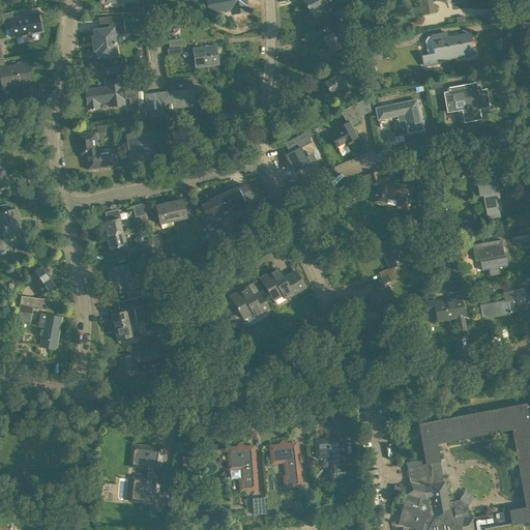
[(206,0),(209,12),(234,8),(235,13),(247,11),(244,0),(206,0)]
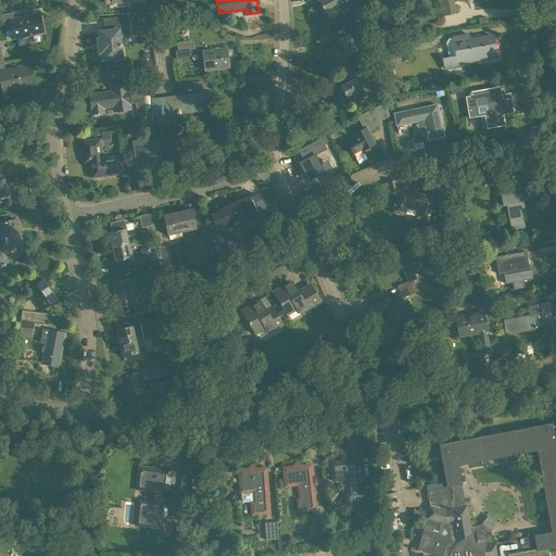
[(354,7),(350,0),(320,0),(318,1),(325,12),(337,5),(341,14),(354,7)]
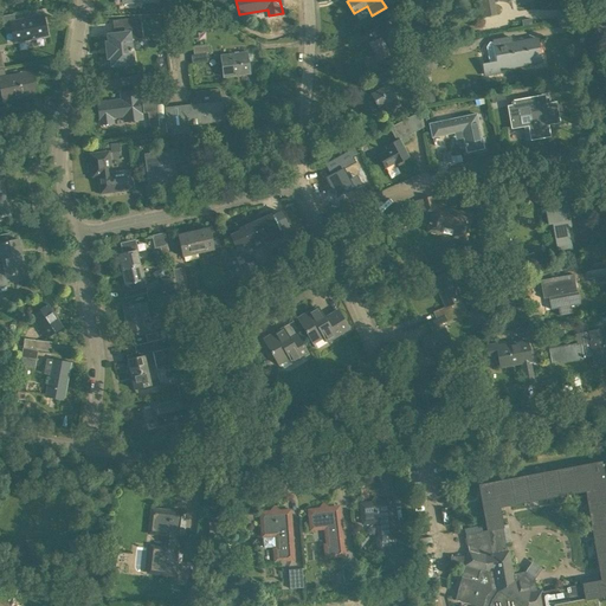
[(484,0),(485,1),(478,2),(481,18),(495,14),(492,0),(496,0),(497,1),(502,0),(484,0)]
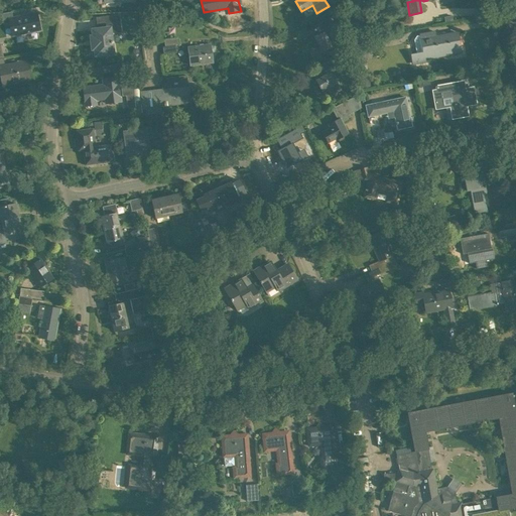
[(9,23),(12,36),(40,30),(36,13),(12,18),(11,12),(0,14),(2,24),(9,23)]
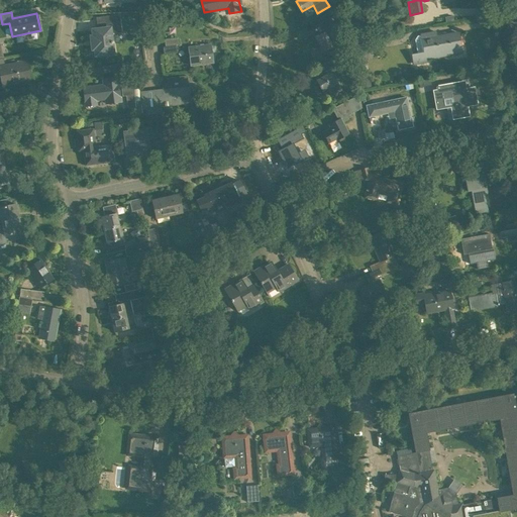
[(151,24),(150,13),(138,13),(139,24),(151,24)]
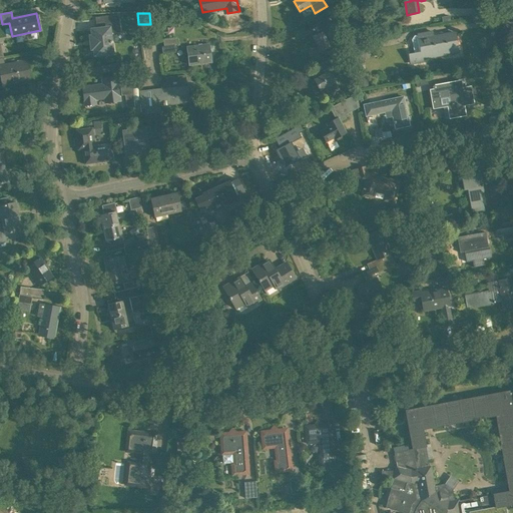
[(117,16),(105,16),(107,29),(92,30),(93,37),(90,37),(92,48),(94,48),(95,54),(113,52),(112,41),(111,41),(110,33),(119,32),(117,16)]
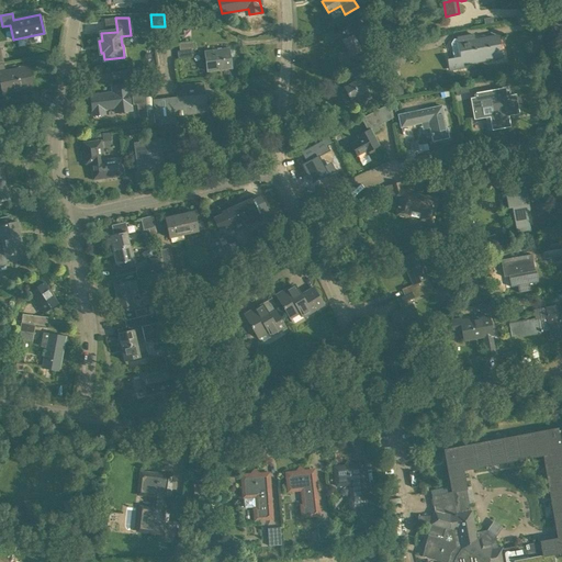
[(343,29),(343,30),(347,27),(351,35),(341,41),(351,57),(361,52),(355,38),(366,32),(359,20),(343,29)]
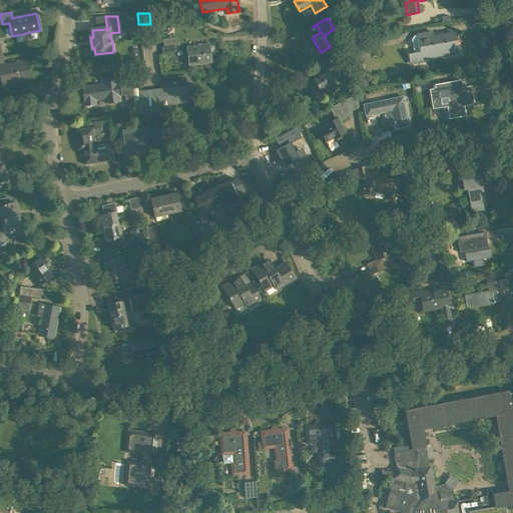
[(351,32),(356,35),(361,26),(355,23),(351,32)]
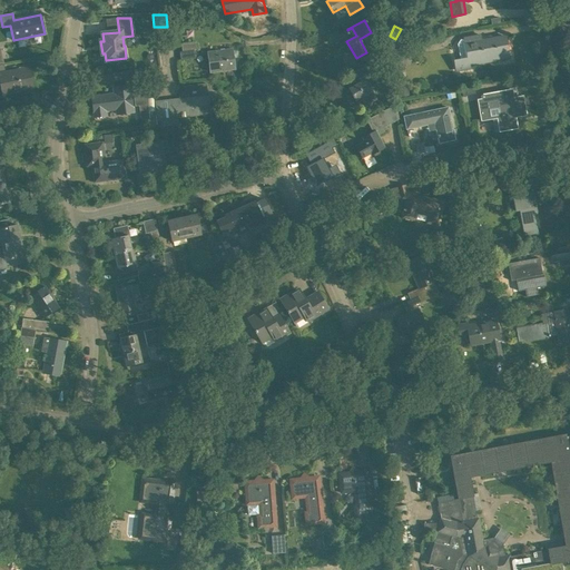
[(469,66),(490,61),(489,58),(508,55),(504,37),(480,40),(479,33),(467,36),(467,38),(460,39),(457,43),(460,60),(454,61),(457,71),(470,69),(469,66)]
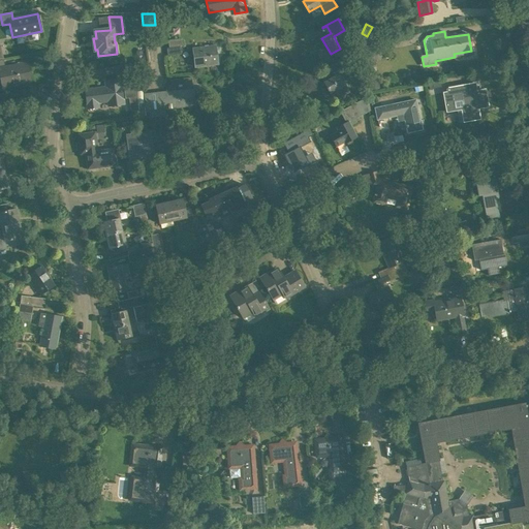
[(167,49),(167,55),(181,53),(180,47),(182,47),(181,39),(168,41),(169,48),(167,49)]
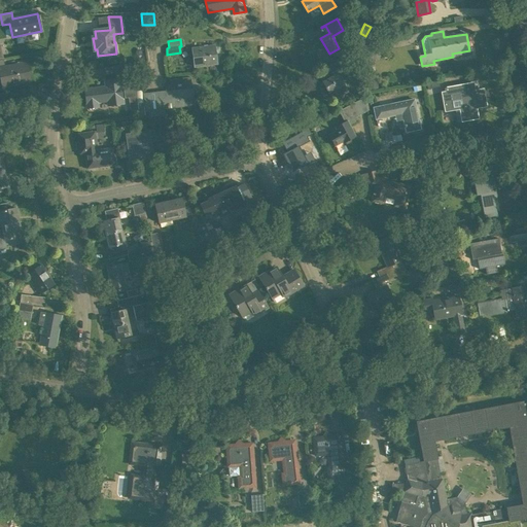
[(376,57),(374,48),(373,40),(359,43),(361,51),(363,60),(376,57)]
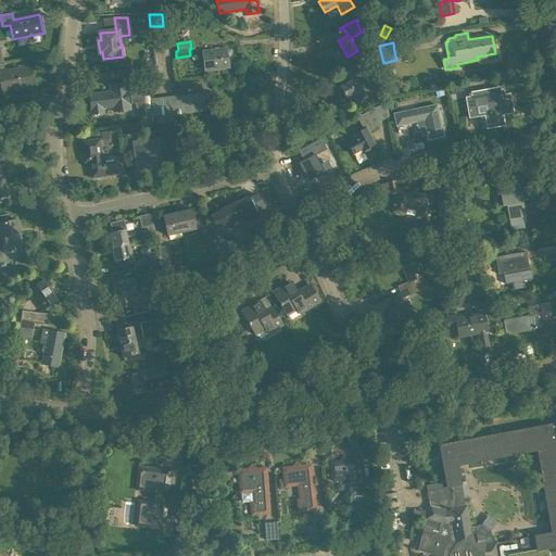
[(202,52),(204,71),(228,67),(226,48),(202,52)]
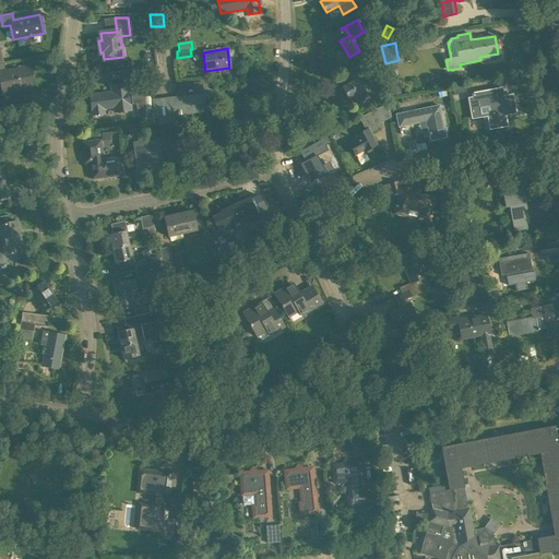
[(0,79),(2,92),(24,87),(24,88),(32,86),(31,80),(28,71),(16,73),(15,69),(4,71),(3,63),(0,63),(0,79)]
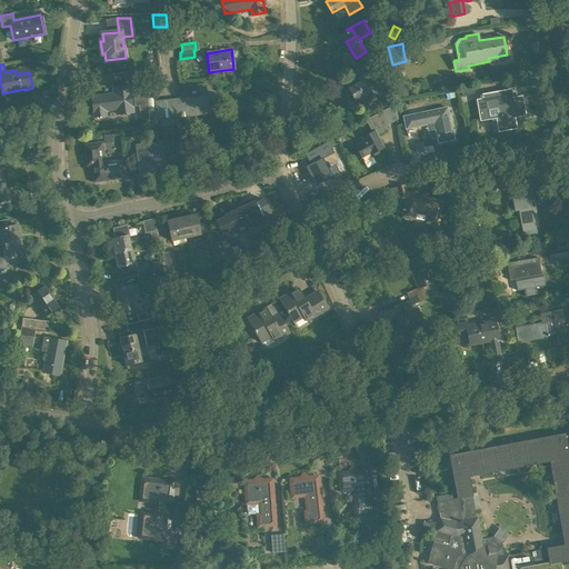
[(355,72),(358,79),(370,72),(367,66),(355,72)]
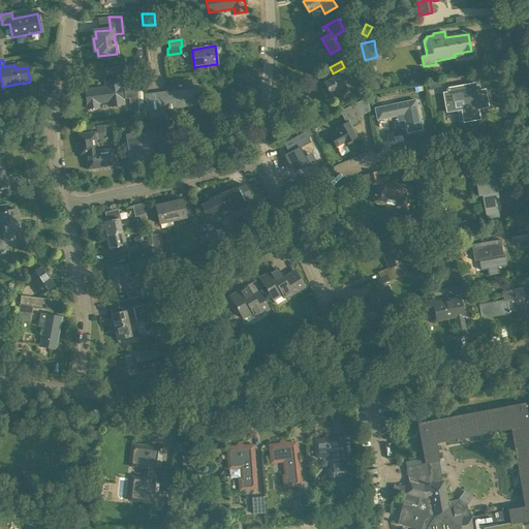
[(345,85),(343,86),(337,74),(323,83),(330,94),(335,91),(339,98),(349,92),(345,85)]
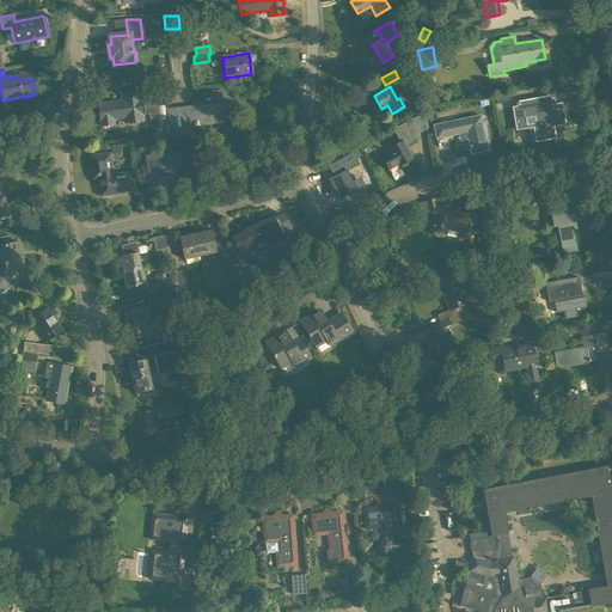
[(123,93),(123,101),(98,104),(101,120),(101,127),(115,126),(115,118),(126,117),(127,124),(142,122),(139,91),(123,93)]
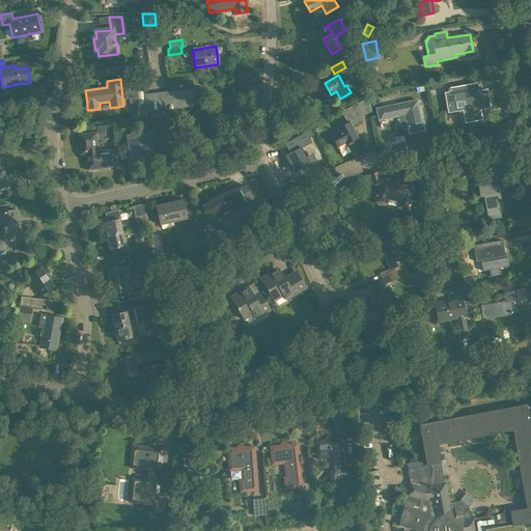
[(166,93),(145,95),(147,111),(195,105),(192,79),(185,80),(185,79),(171,80),(171,86),(170,87),(168,87),(167,89),(167,90),(166,91),(166,93)]
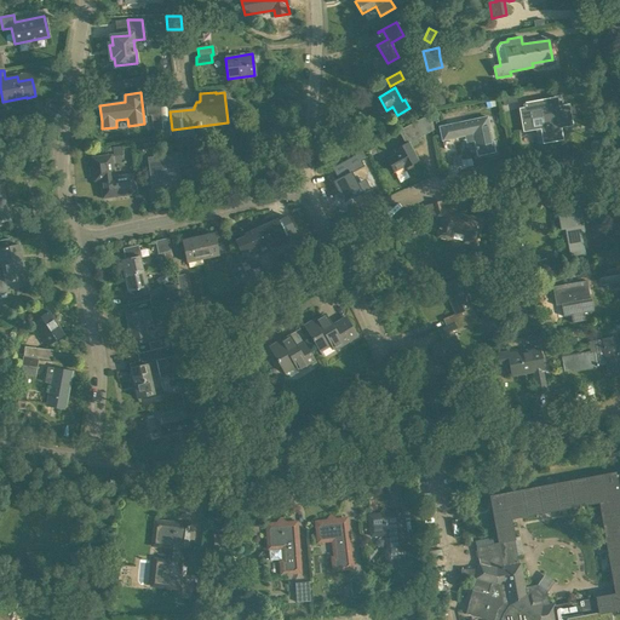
[(432,95),(434,107),(446,105),(443,92),(432,95)]
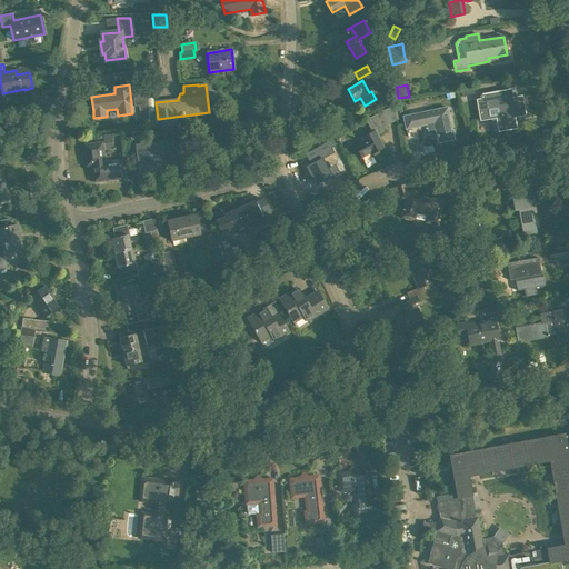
[(480,99),(476,100),(480,121),(497,118),(499,130),(503,129),(503,130),(516,128),(513,115),(518,115),(515,97),(515,96),(513,96),(513,95),(512,95),(511,95),(510,96),(510,93),(509,90),(480,95),(479,96),(479,97),(479,98),(479,99),(480,99)]
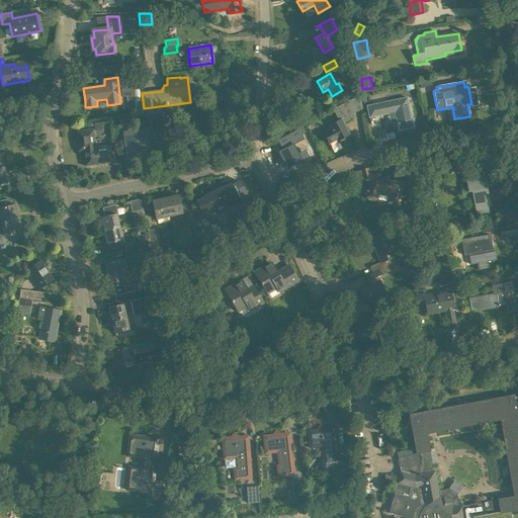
[(125,96),(127,109),(135,108),(134,95),(125,96)]
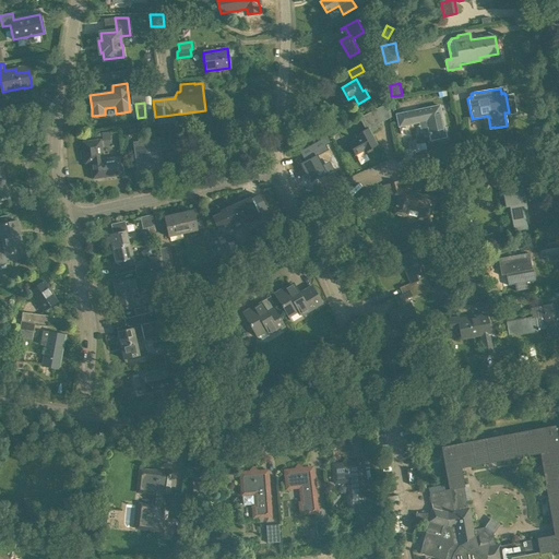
[(348,143),(355,155),(364,151),(364,152),(377,145),(370,132),(377,129),(376,128),(379,127),(378,125),(390,118),(387,104),(359,118),(366,130),(355,135),(357,139),(348,143)]
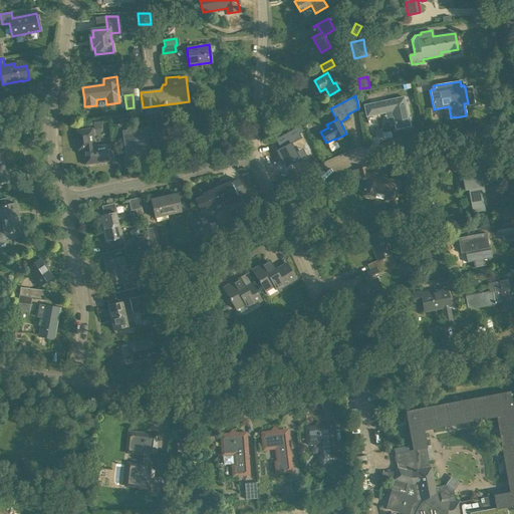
[(368,123),(367,116),(392,110),(395,121),(394,121),(395,124),(396,129),(410,125),(404,97),(382,101),(381,96),(369,99),(370,104),(364,105),(368,123)]
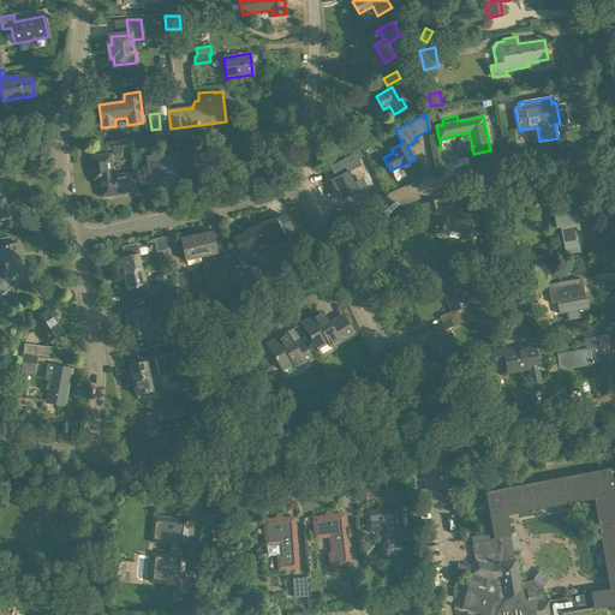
[(346,166),(358,160),(363,157),(359,150),(354,153),(330,166),(336,175),(328,180),(340,202),(359,191),(346,166)]
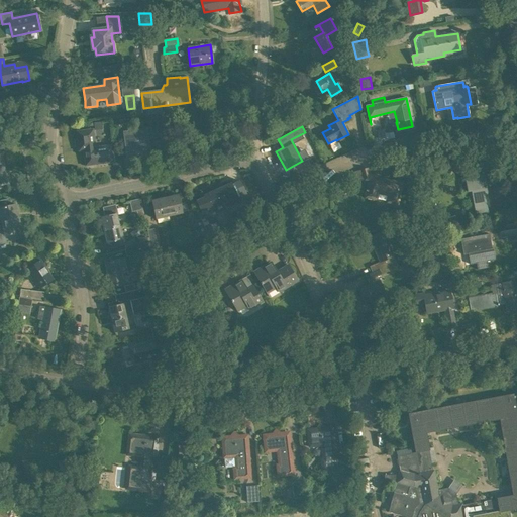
[(78,147),(84,146),(86,166),(113,162),(111,145),(92,147),(92,145),(95,145),(93,130),(76,132),(78,147)]
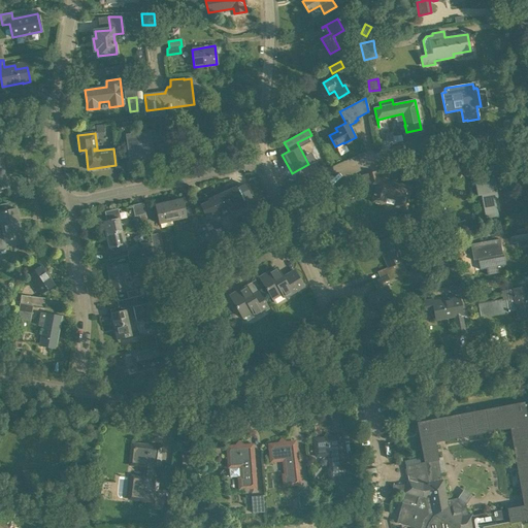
[(126,136),(130,163),(138,162),(138,163),(139,163),(139,162),(153,160),(150,133),(126,136)]
